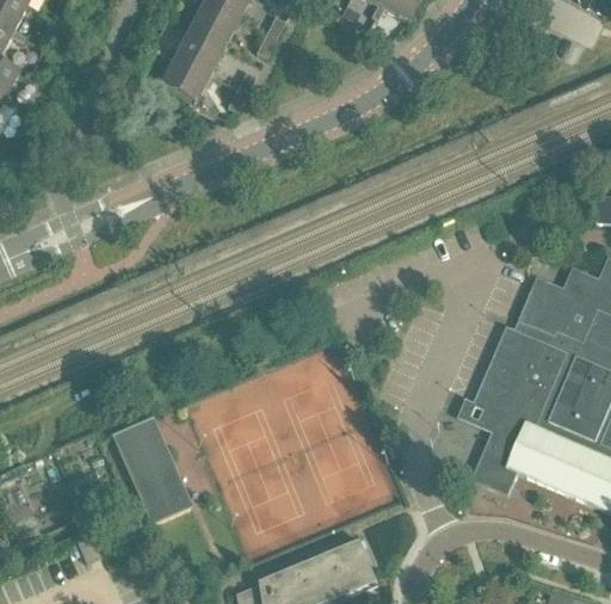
[(25,7),(12,0),(0,0),(0,29),(20,41),(23,36),(12,31),(25,7)]
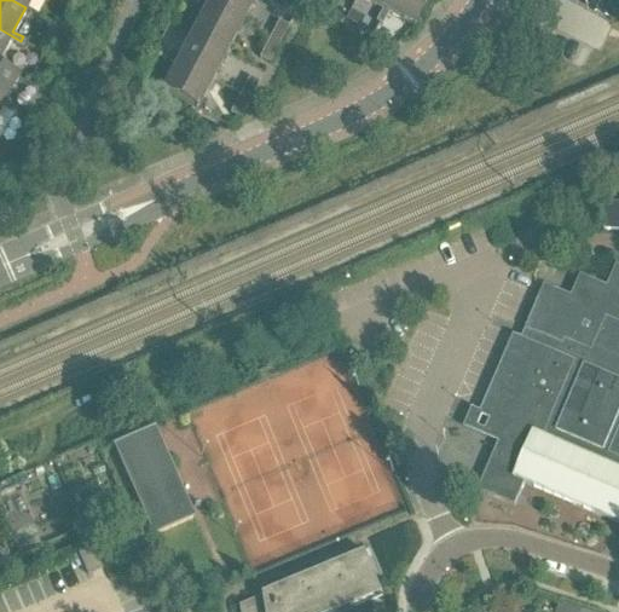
[(201,0),(206,3),(192,27),(229,46),(243,18),(208,0),(201,0)]
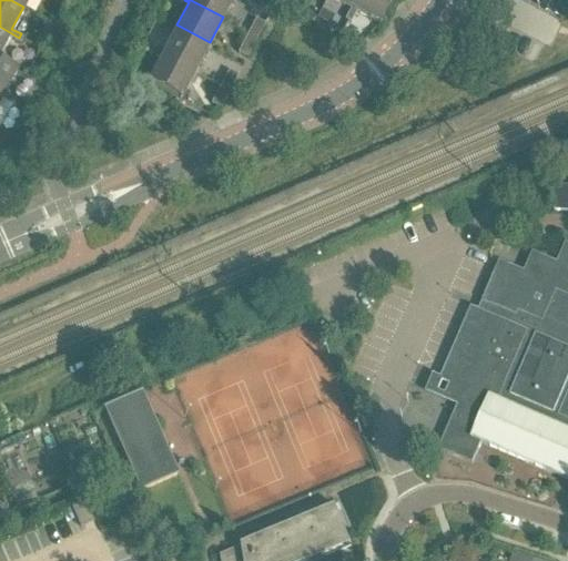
[(191,0),(223,17),(231,0),(191,0)]
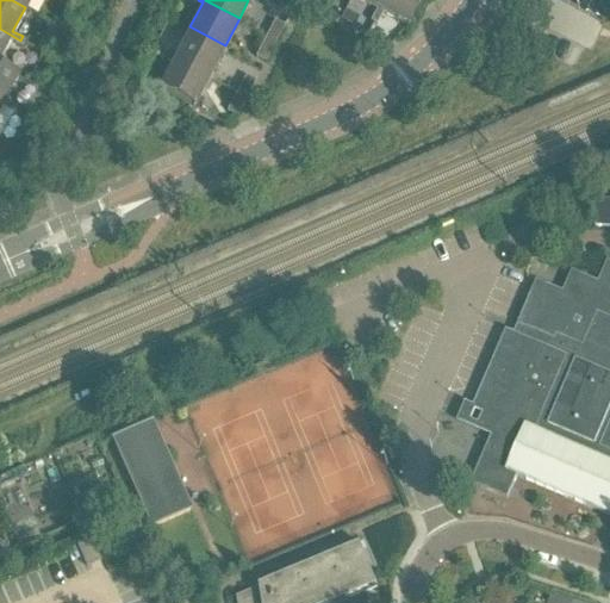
[(371,0),(375,2),(371,13),(373,16),(381,0),(371,0)]
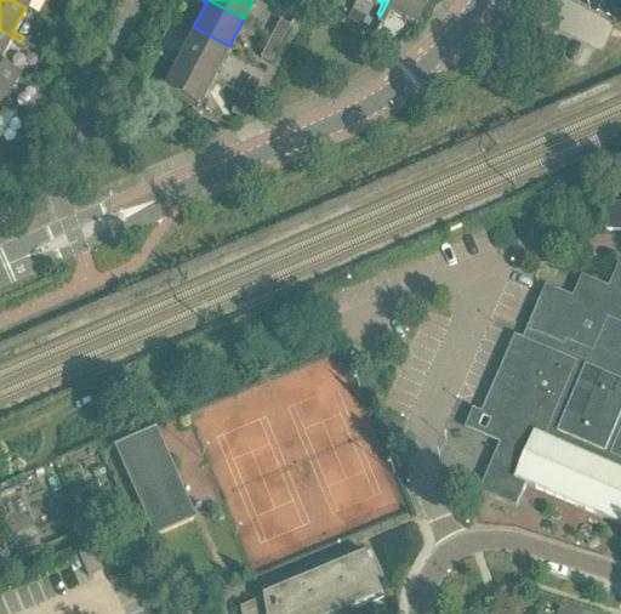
[(388,0),(380,16),(383,17),(389,6),(417,21),(428,0),(388,0)]
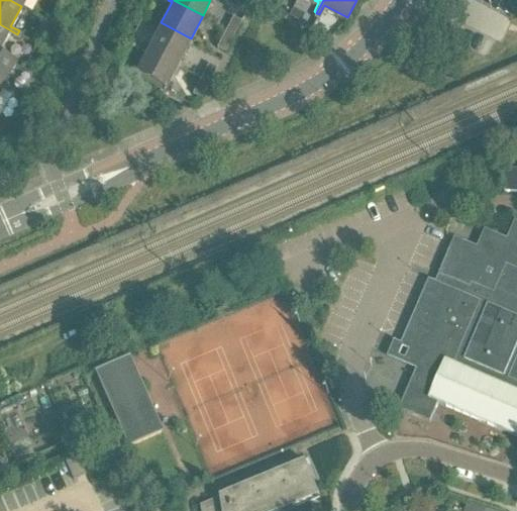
[(225,27),(233,31),(240,17),(232,13),(225,27)]
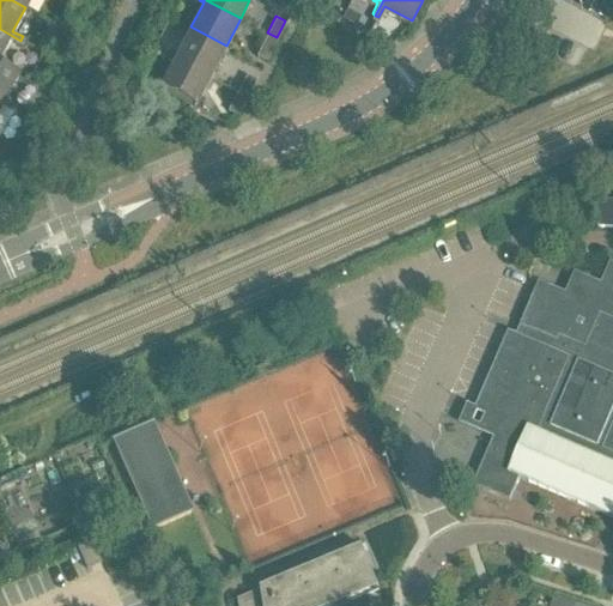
[(178,52),(167,46),(165,48),(212,73),(226,46),(190,26),(178,52)]
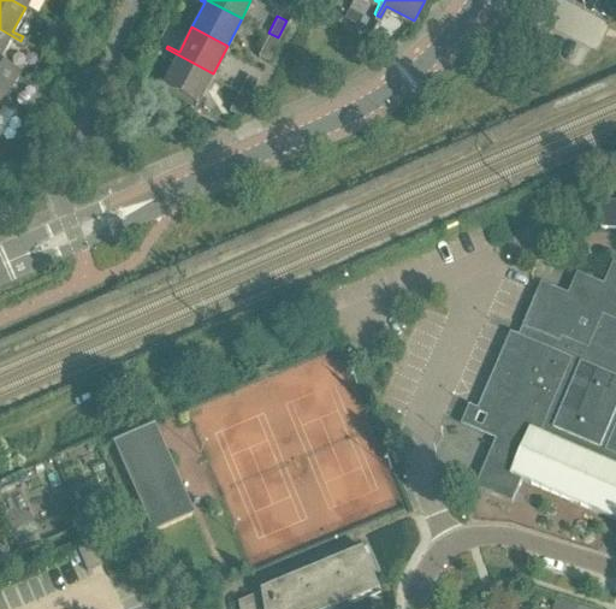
[(0,54),(10,36),(21,41),(0,29),(0,54)]
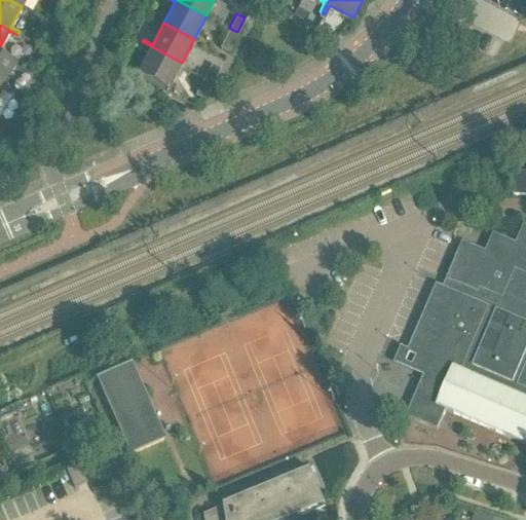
[(220,44),(228,48),(237,32),(229,28),(220,44)]
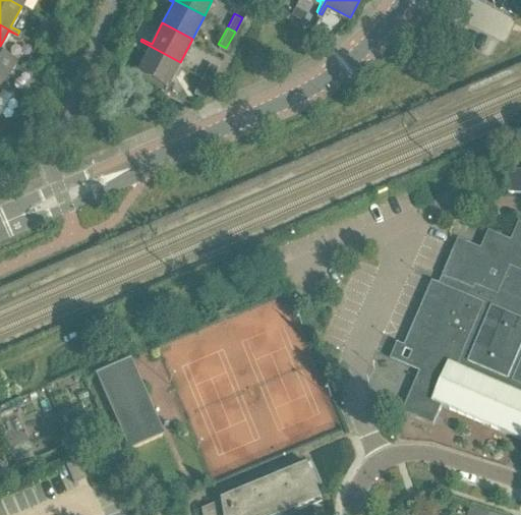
[(139,44),(149,49),(137,71),(167,87),(180,62),(140,41),(139,44)]
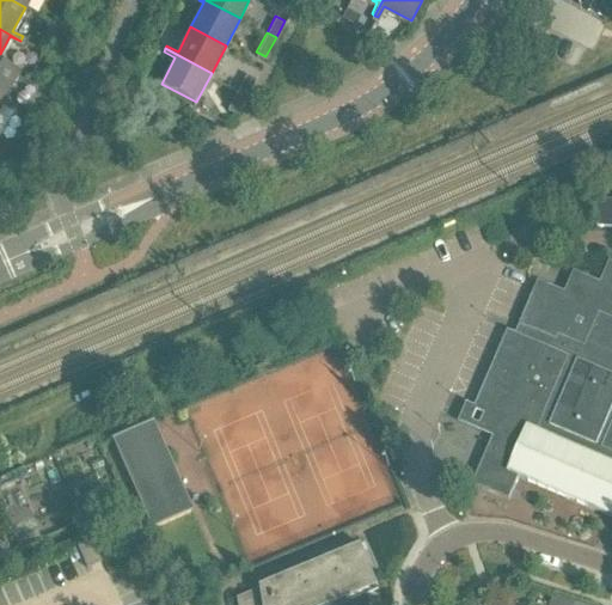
[(0,99),(14,108),(16,103),(4,97),(17,72),(0,61),(0,99)]
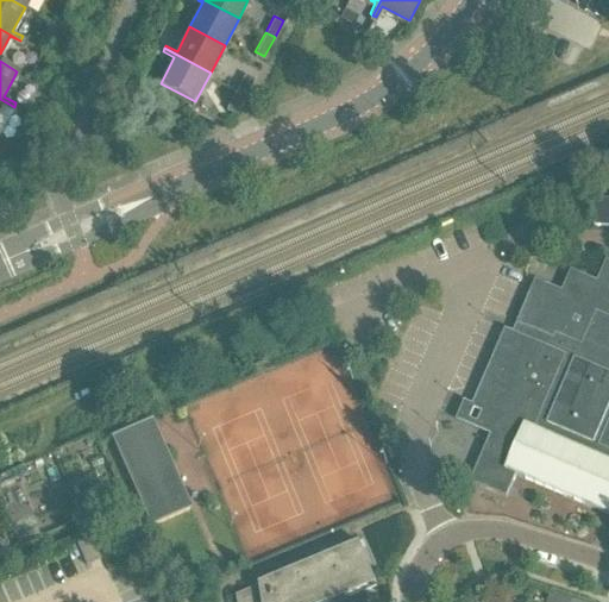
[(237,86),(246,92),(255,75),(245,70),(237,86)]
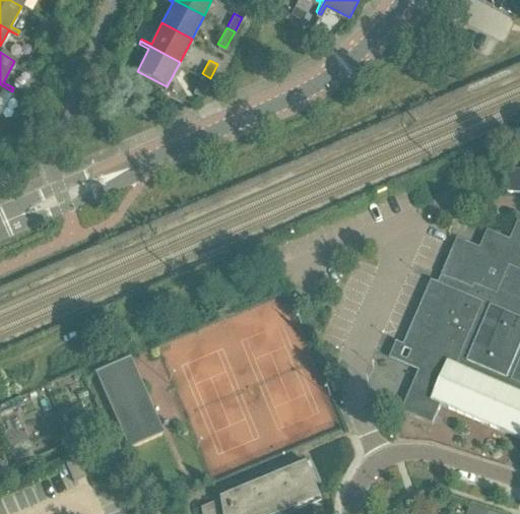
[(12,91),(0,84),(0,88),(1,87),(11,93),(12,91)]
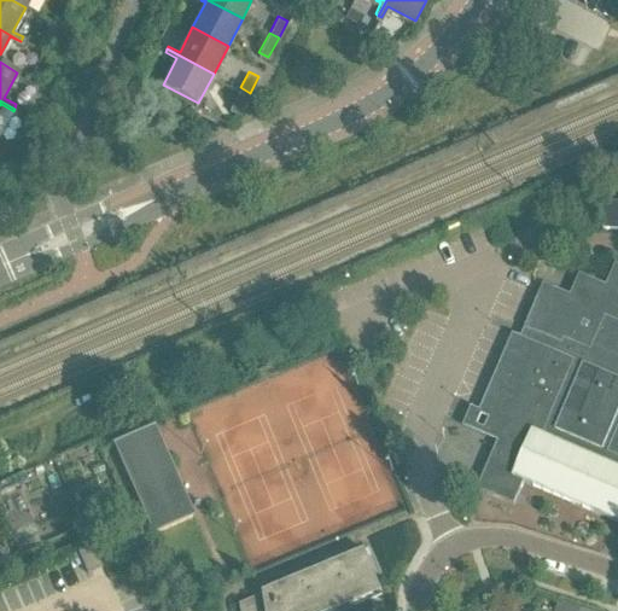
[(617,197),(593,196),(590,215),(605,216),(604,225),(617,226),(617,197)]
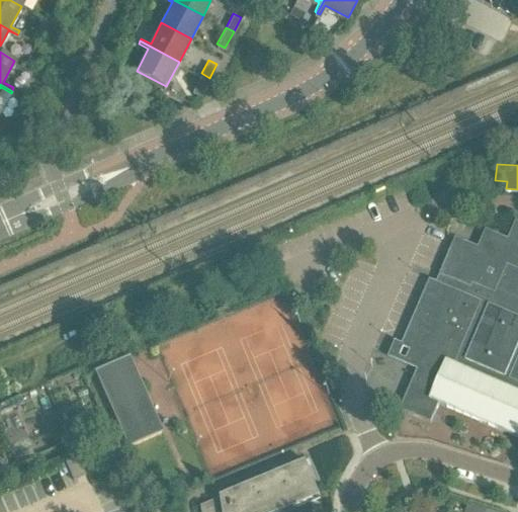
[(399,406),(430,419),(438,400),(517,433),(517,218),(514,217),(506,235),(484,226),(476,244),(454,235),(439,271),(443,273),(440,280),(430,276),(403,341),(396,338),(390,353),(416,365),(399,406)]
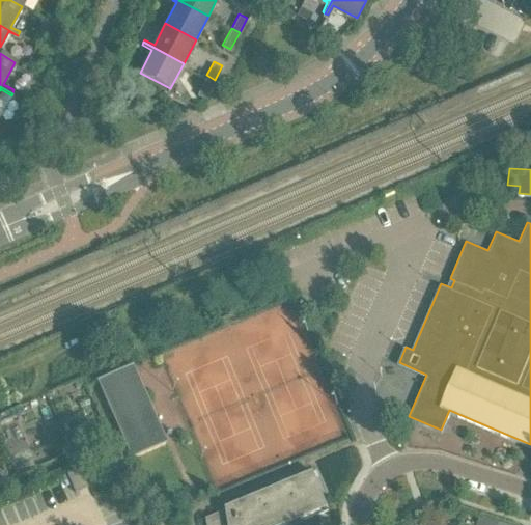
[(218,315),(222,325),(235,320),(231,310),(218,315)]
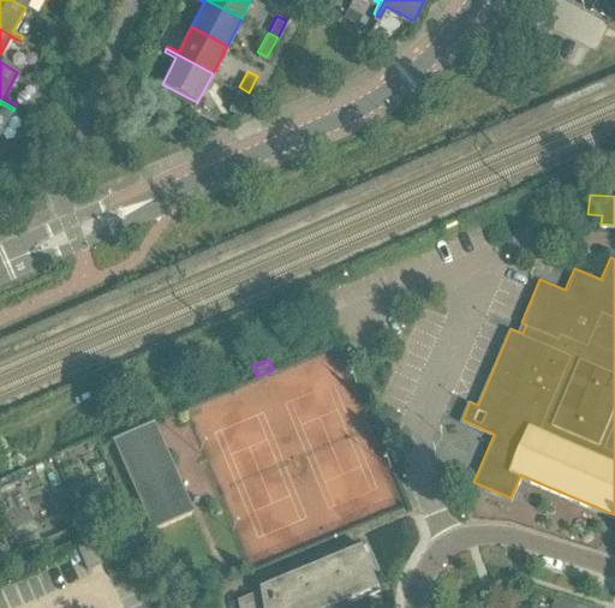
[(153,419),(113,436),(151,526),(191,508),(153,419)]
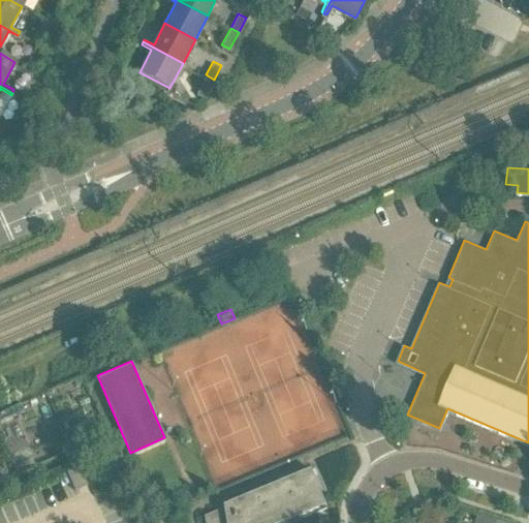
[(23,398),(0,407),(0,418),(14,412),(14,411),(26,406),(23,398)]
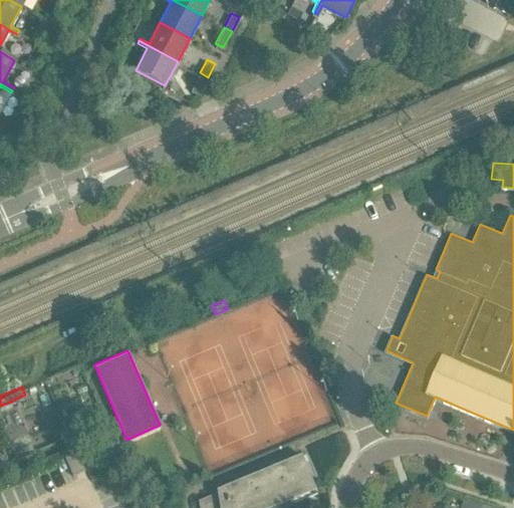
[(93,464),(85,446),(63,455),(71,473),(93,464)]
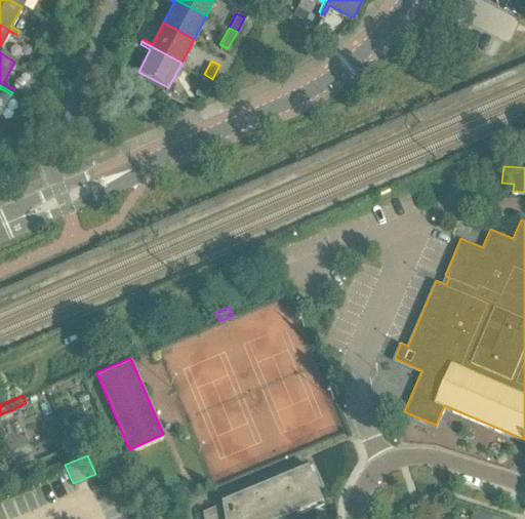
[(204,511),(205,518),(279,518),(325,501),(310,465),(225,500),(225,503),(204,511)]
